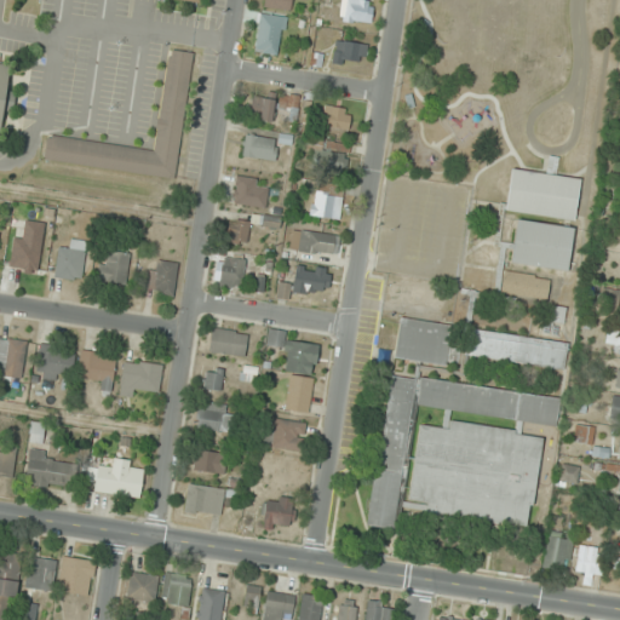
[(373,0),(372,0),(342,0),(342,22),(372,22),(373,0)]
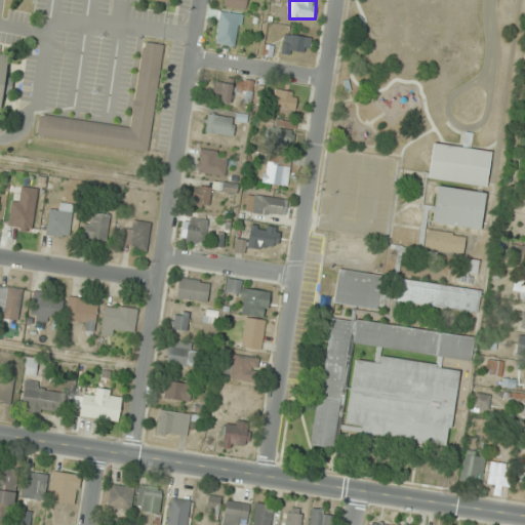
[(237,47),(243,14),(220,10),(214,43),(237,47)]
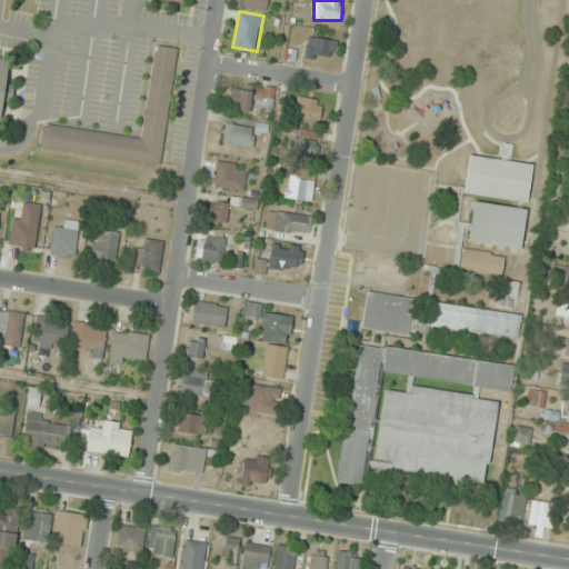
[(336,41),(309,36),(305,57),(332,61),(336,41)]
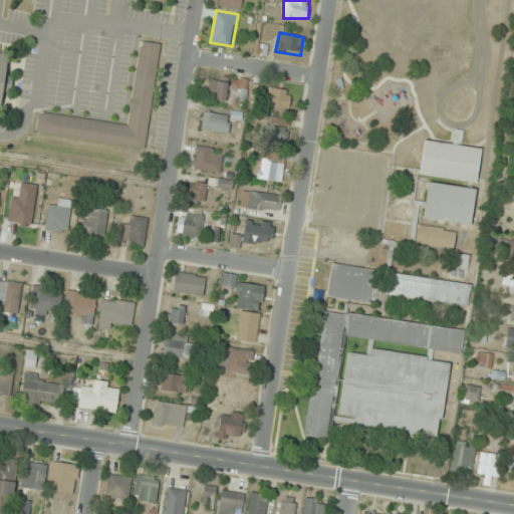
[(140,41),(129,124),(39,112),(36,133),(146,147),(160,43),(140,41)]
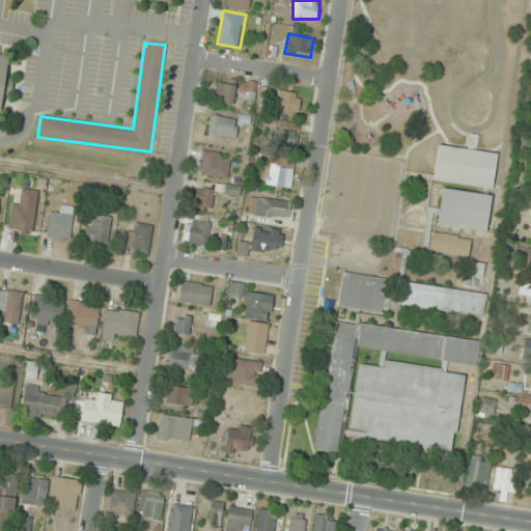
[(15,79),(6,78),(9,55),(0,53),(0,115),(3,98),(11,99),(15,79)]
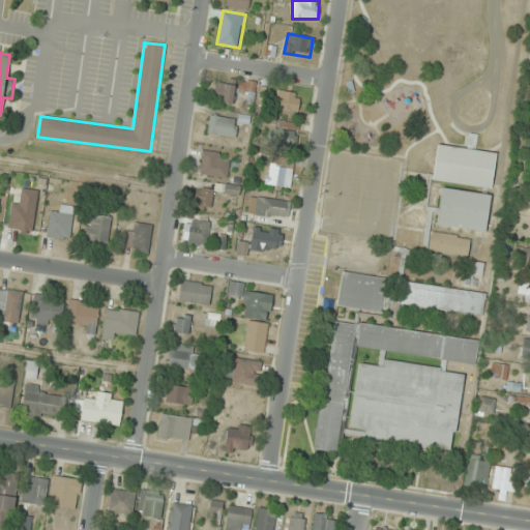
[(234,95),(255,95),(255,83),(237,82),(237,79),(215,78),(213,102),(234,104),(234,95)]
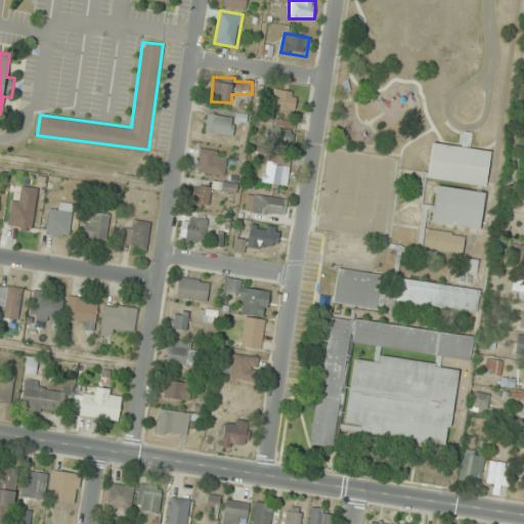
[(294,110),(298,94),(273,89),(270,105),(294,110)]
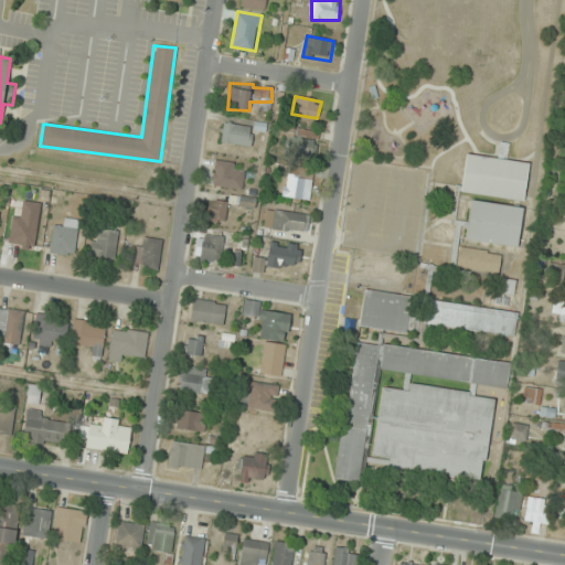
[(253,126),(223,124),(221,144),(252,146),(253,126)]
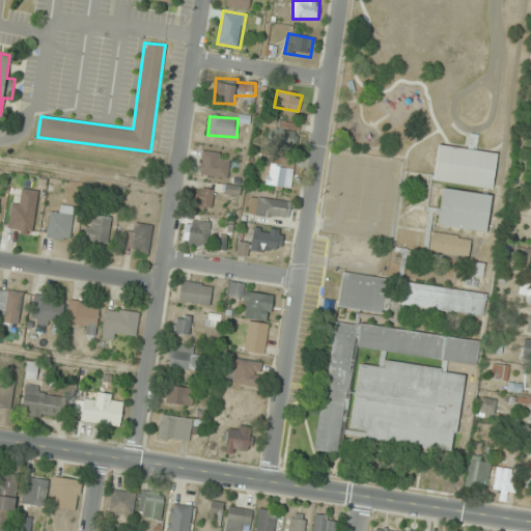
[(271,126),(268,142),(292,147),(297,131),(271,126)]
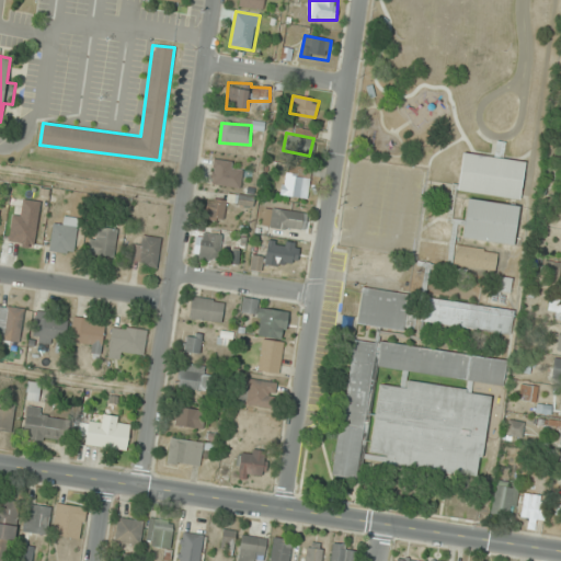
[(457,191),(519,199),(525,162),(504,159),(506,142),(496,141),(494,157),(464,152),(457,191)]
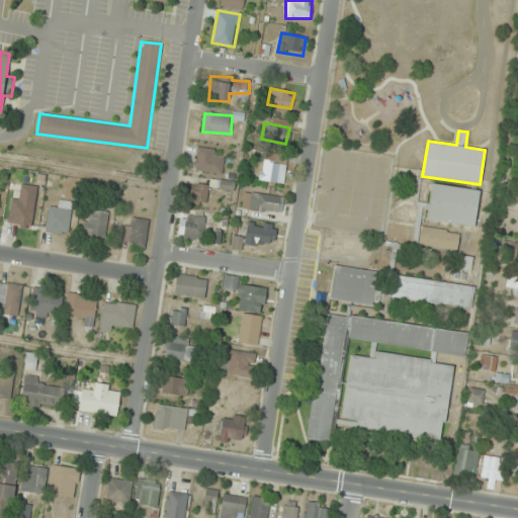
[(194,172),(223,173),(224,158),(214,157),(216,148),(195,147),(194,172)]
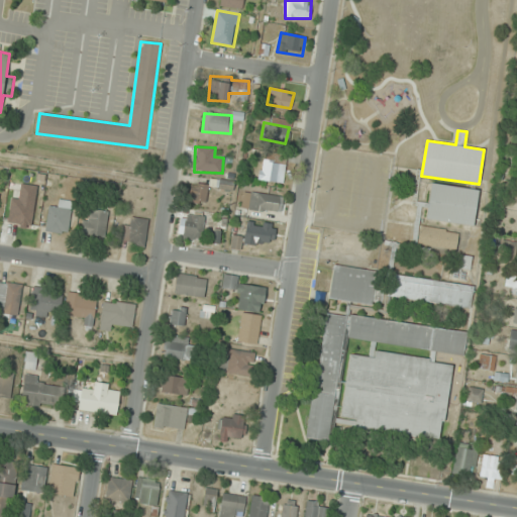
[(286,165),(263,159),(257,178),(281,185),(286,165)]
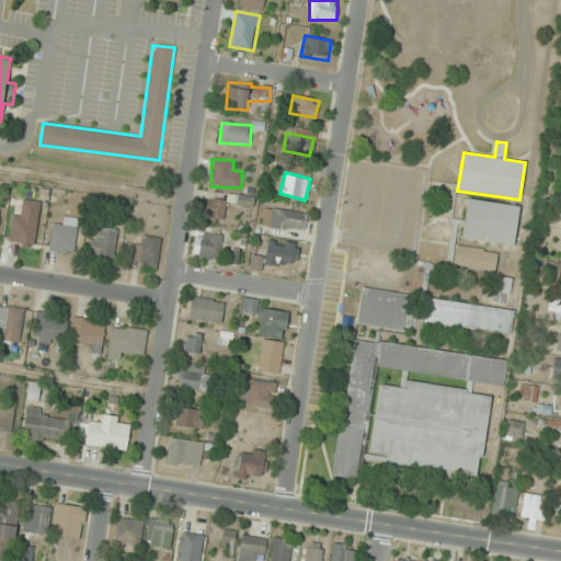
[(224,221),(226,201),(207,198),(205,219),(224,221)]
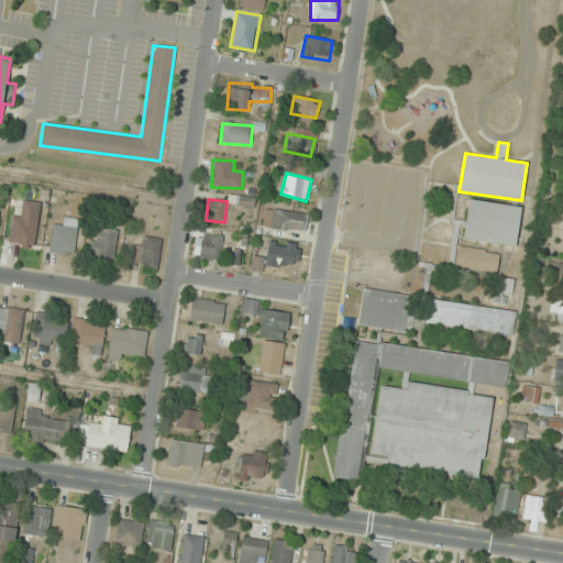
[(521,206),(468,199),(464,240),(517,245),(521,206)]
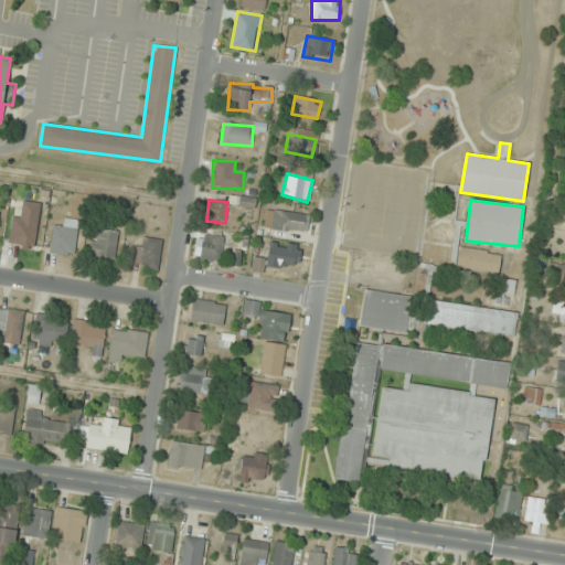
[(23,212),(14,210),(10,245),(35,247),(41,203),(24,201),(23,212)]
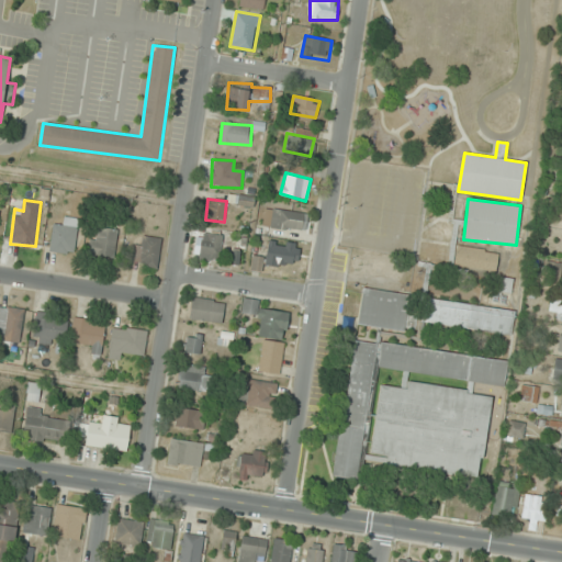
[(305,231),(306,212),(272,210),(271,228),(305,231)]
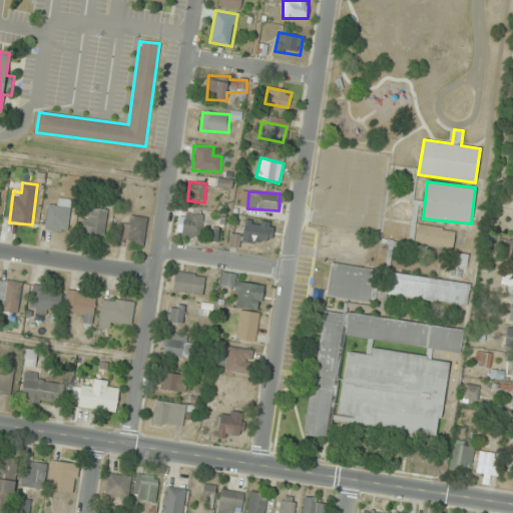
[(68,231),(71,199),(50,197),(47,229),(68,231)]
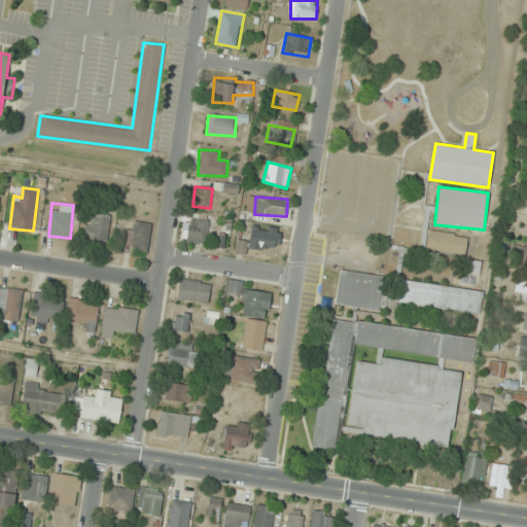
[(85,241),(108,241),(108,214),(85,214),(85,241)]
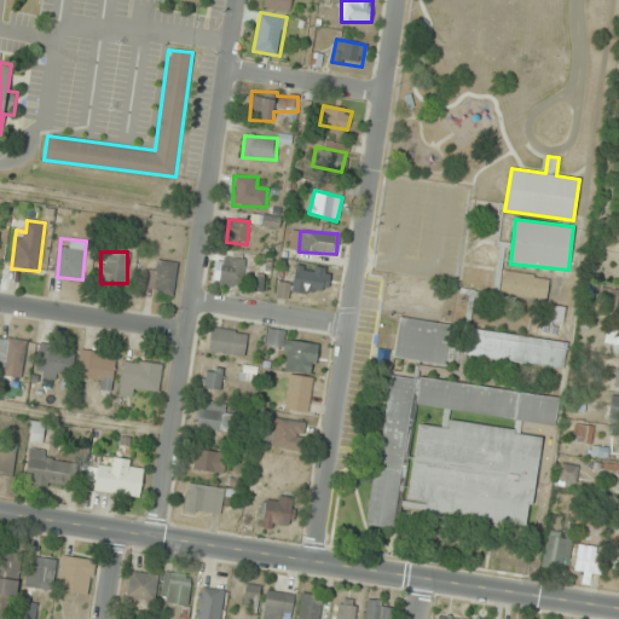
[(247,259),(224,255),(219,284),(242,289),(247,259)]
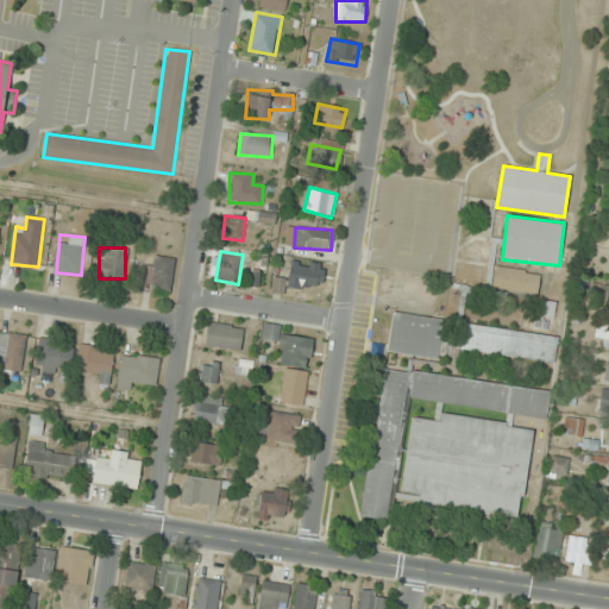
[(170,292),(176,259),(149,255),(144,287),(170,292)]
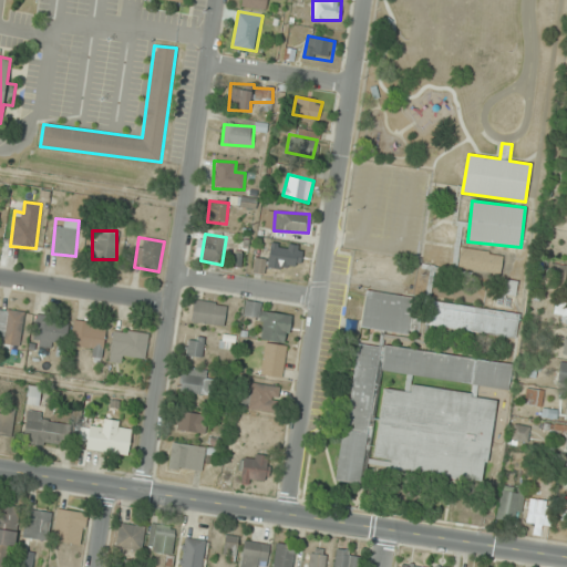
[(434,265),(453,267),(455,244),(436,241),(434,265)]
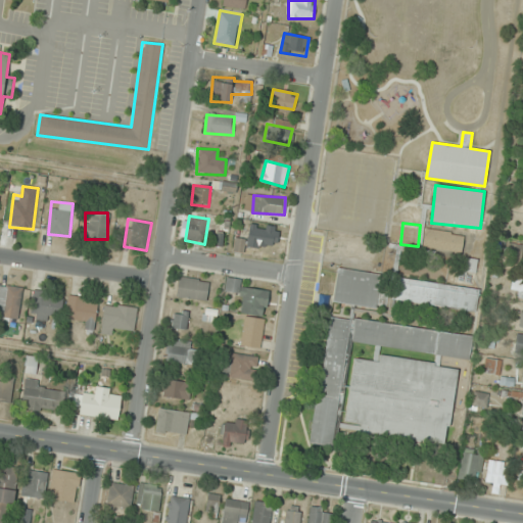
[(279,228),(249,224),(247,245),(276,249),(279,228)]
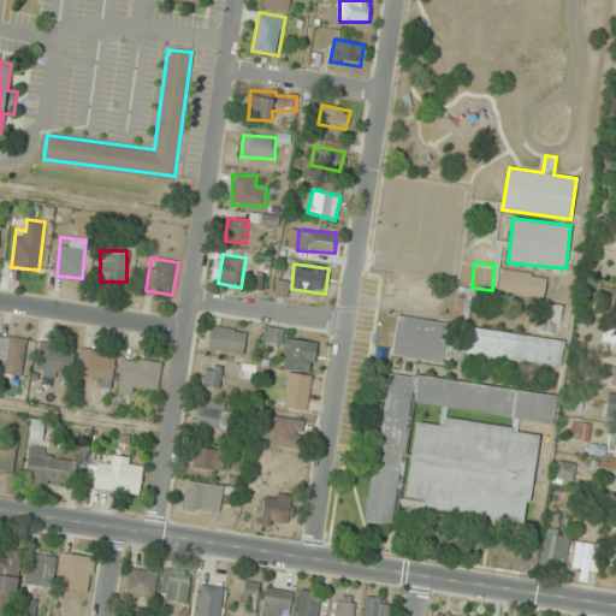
[(546,278),(501,270),(497,291),(543,300),(546,278)]
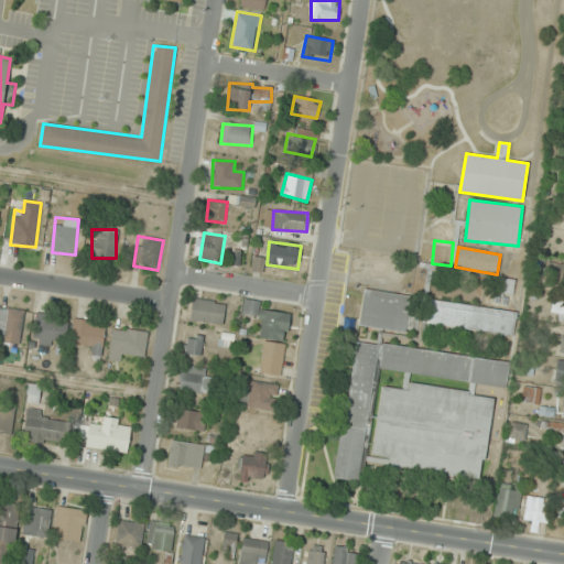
[(563,264),(549,264),(549,281),(563,281),(563,264)]
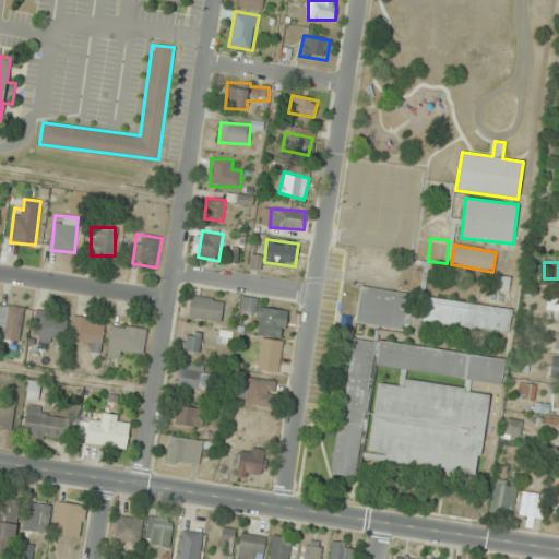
[(407,293),(360,286),(356,323),(403,329),(407,293)]
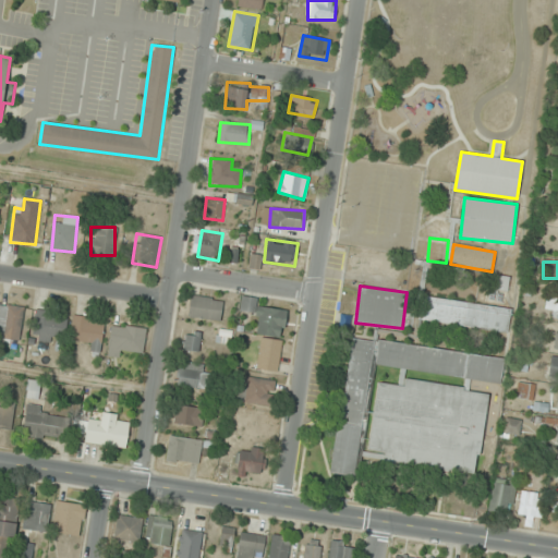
[(220,320),(222,299),(191,295),(189,317),(220,320)]
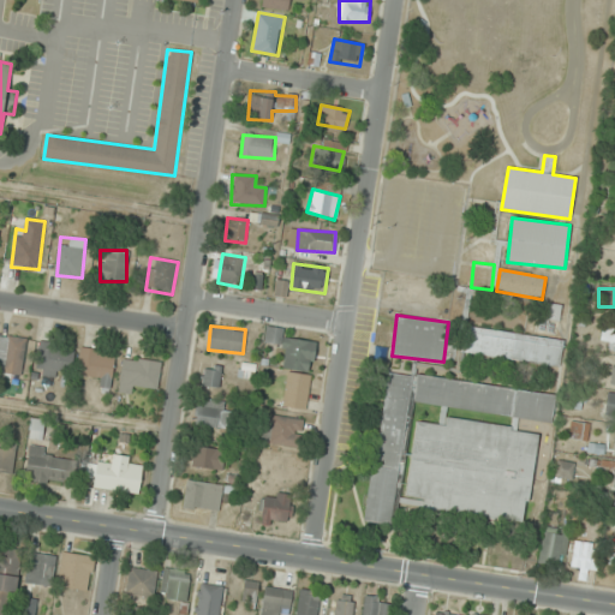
[(281,336),(282,329),(268,327),(266,342),(282,346),(279,366),(311,371),(316,341),(281,336)]
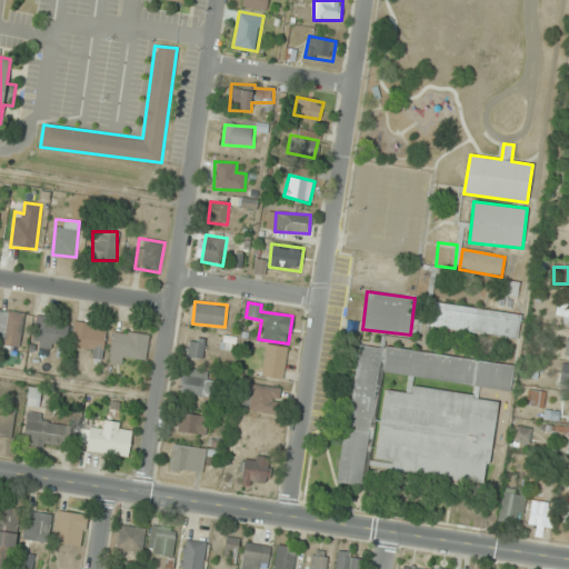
[(522,315),(432,302),(429,327),(519,339),(522,315)]
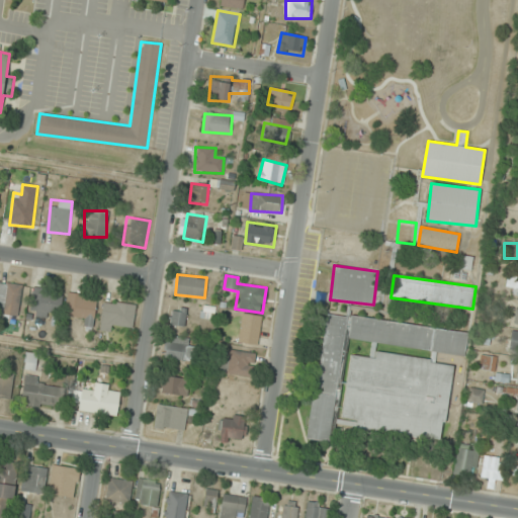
[(517,275),(508,275),(508,287),(517,287),(517,275)]
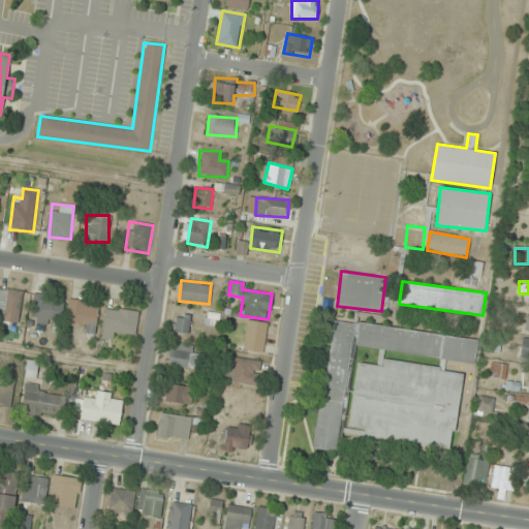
[(0,320),(20,322),(22,290),(0,288),(0,320)]
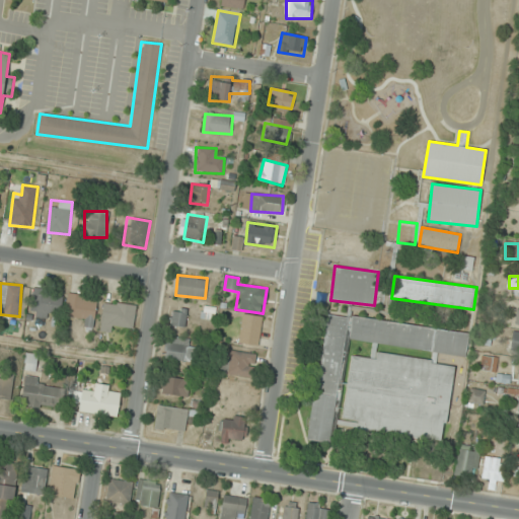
[(57,290),(31,290),(31,318),(57,318),(57,290)]
